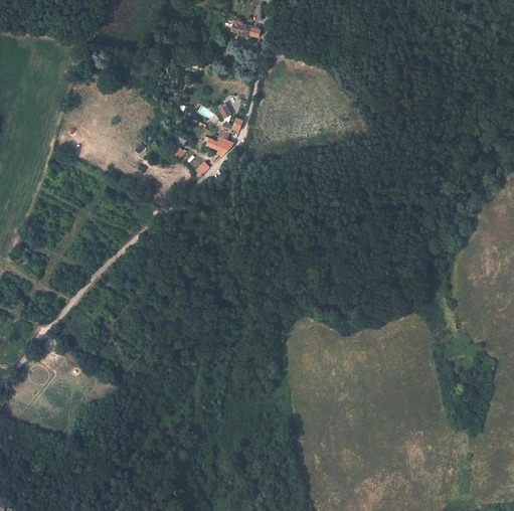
[(237,33),(258,37),(260,29),(241,26),(233,24),(232,32),(237,33)]
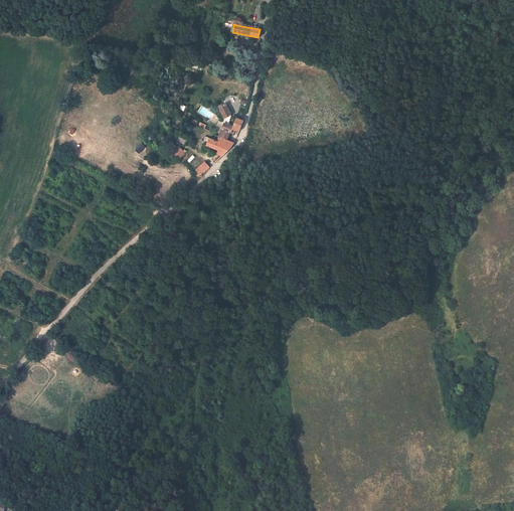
[(232,137),(234,131),(232,130),(232,127),(227,125),(230,115),(224,103),(217,107),(224,120),(217,136),(219,137),(227,140),(229,136),(232,137)]
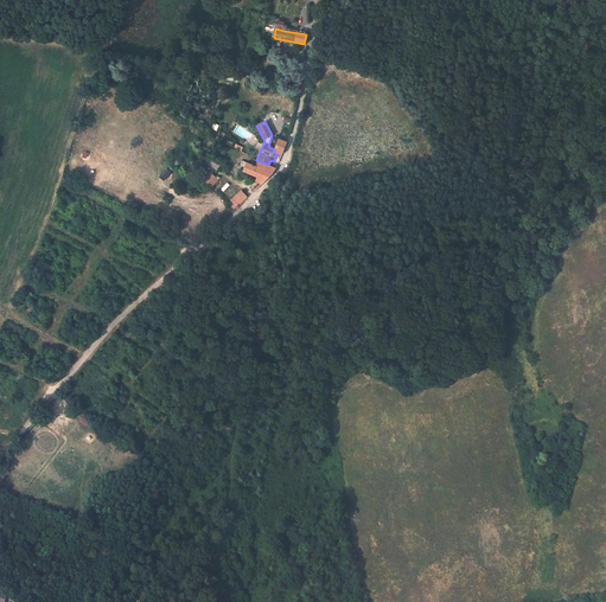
[(274,153),(276,154),(281,157),(287,142),(278,139),(274,149),(274,153)]
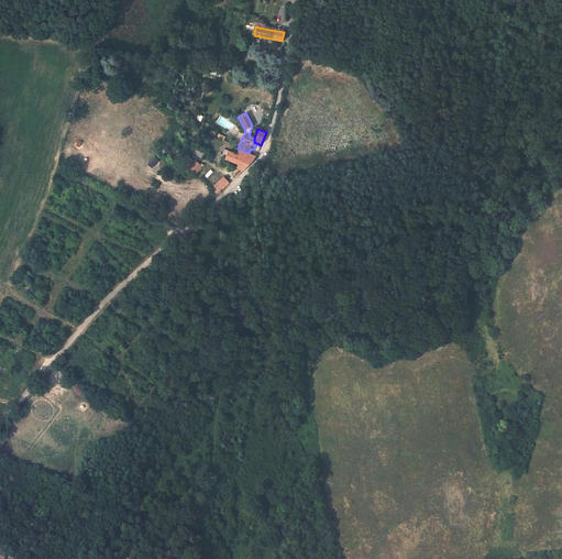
[(254,162),(256,156),(249,153),(240,150),(237,155),(227,153),(224,160),(240,165),(242,159),(254,162)]
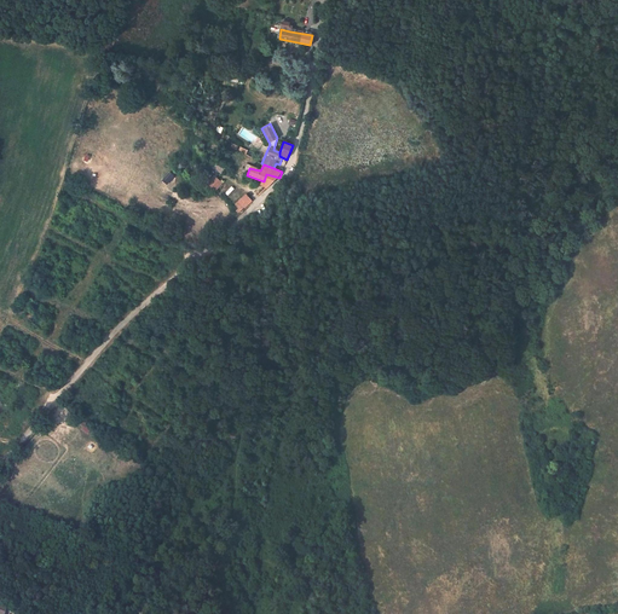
[(263,185),(267,190),(270,187),(279,178),(266,174),(264,181),(263,185)]
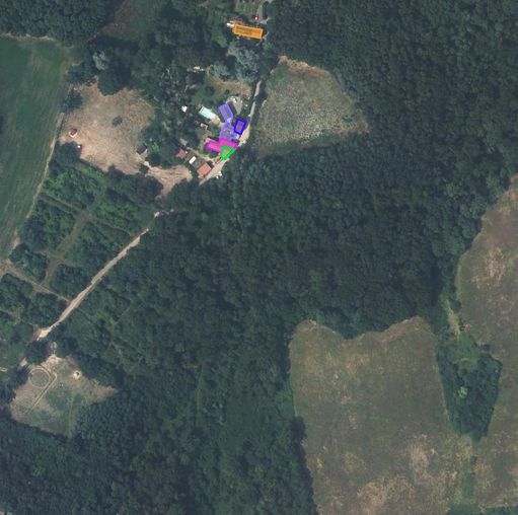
[(180,164),(187,155),(176,150),(171,159),(180,164)]
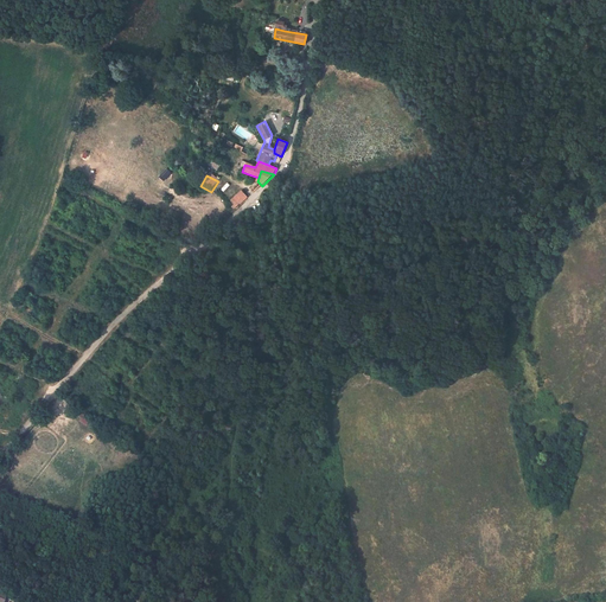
All buildings are outlined.
